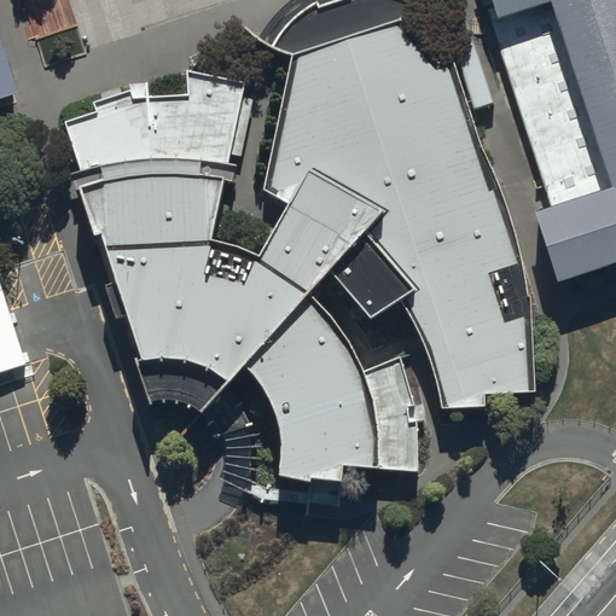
[(86,193),(140,361),(155,359),(174,359),(205,367),(214,373),(221,378),(230,384),(247,366),(268,396),(279,431),(280,472),(340,481),(342,464),(412,471),(412,435),(410,402),(397,355),(360,368),(333,324),(309,295),(327,269),(368,315),(397,296),(414,326),(429,366),(439,406),(484,406),(483,393),(534,390),(528,300),(513,226),(480,150),(449,58),(436,63),(397,21),(408,3),(401,0),(324,0),(315,3),(294,19),(273,48),(291,57),(265,190),(288,205),(260,260),(211,240),(245,85),(191,71),(186,98),(134,99),(70,125),(86,174),(86,193)]
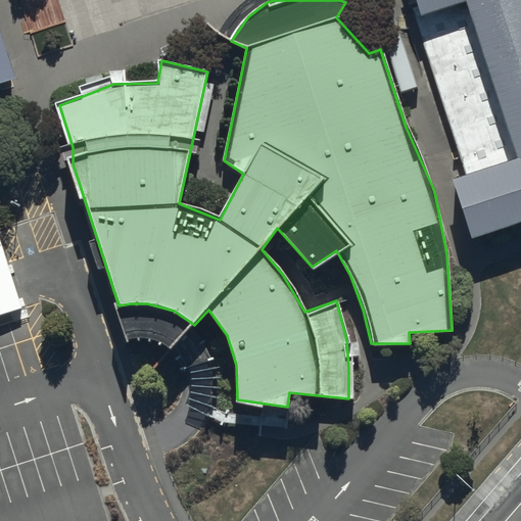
[(452,179),(470,237),(520,222),(520,0),(414,0),(420,14),(463,0),(466,0),(518,156),(471,172),(452,179)]
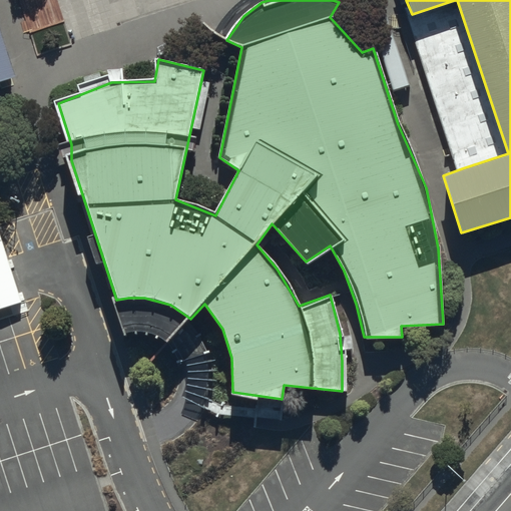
[(454,0),(412,14),(462,168),(508,153),(457,0),(454,0)]
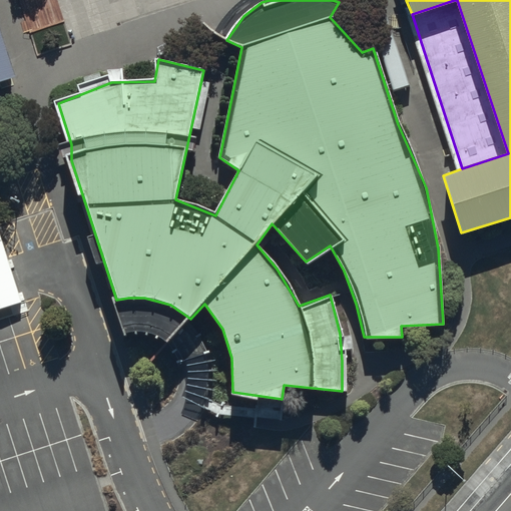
[(0,79),(20,73),(0,12),(0,79)]
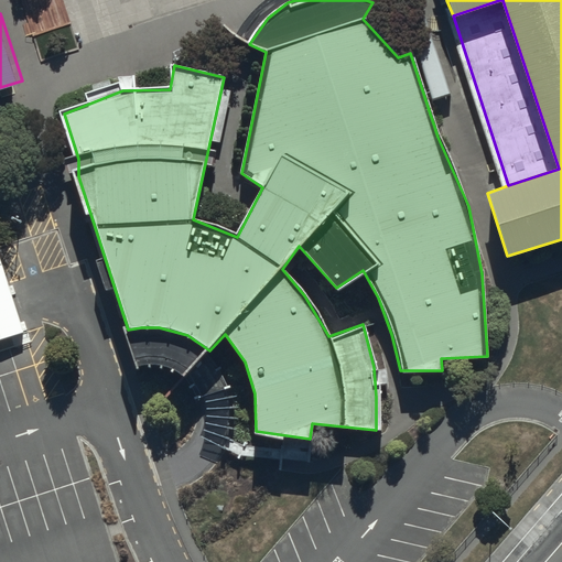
[(0,182),(10,179),(0,149),(0,182)]
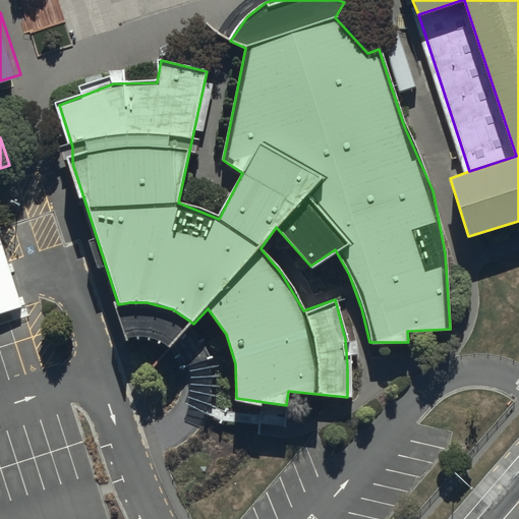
[(0,311),(23,304),(0,233),(0,311)]
